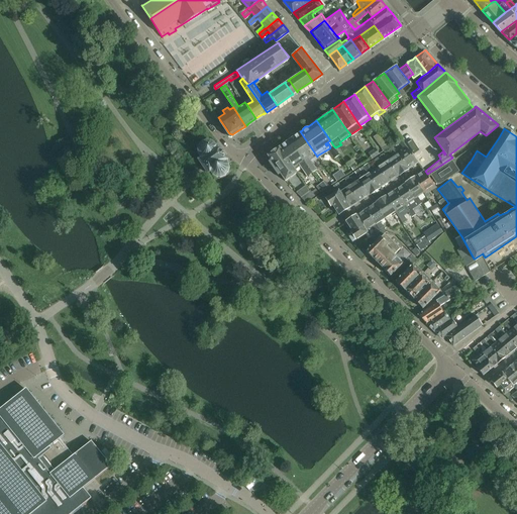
[(317,157),(300,131),(299,132),(289,138),(311,171),(311,170),(313,172),(317,169),(312,161),(317,158),(318,158),(317,156),(317,157)]
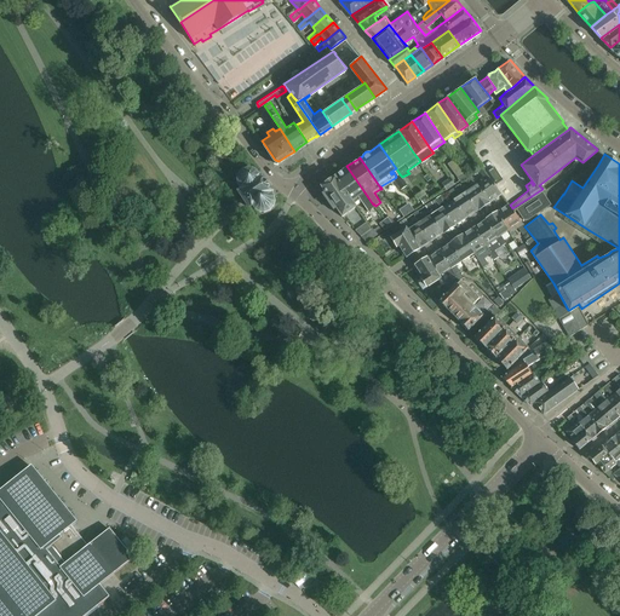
[(504,176),(494,162),(488,166),(498,179),(504,176)]
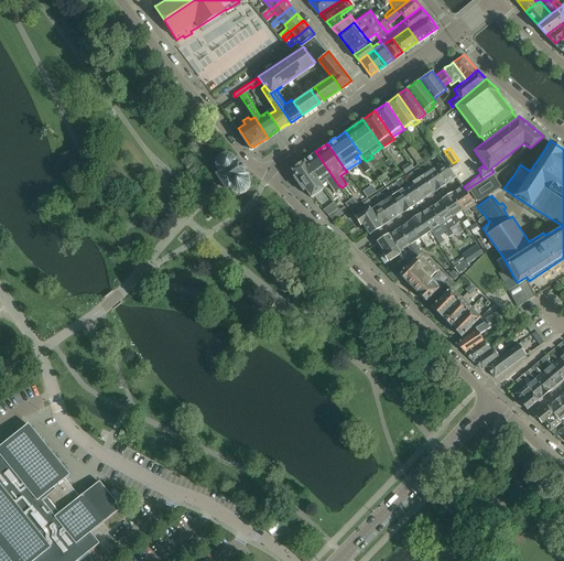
[(441,161),(434,166),(445,182),(456,175),(438,150),(434,153),(441,161)]
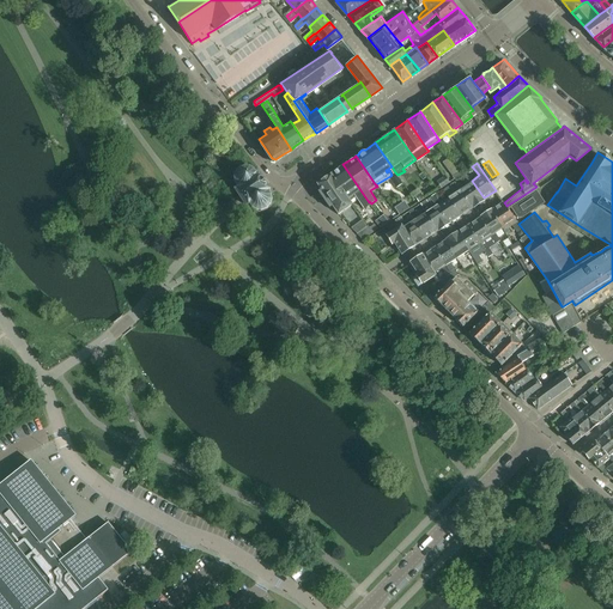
[(343,164),(331,174),(349,200),(356,196),(364,208),(371,203),(369,201),(369,202),(343,164)]
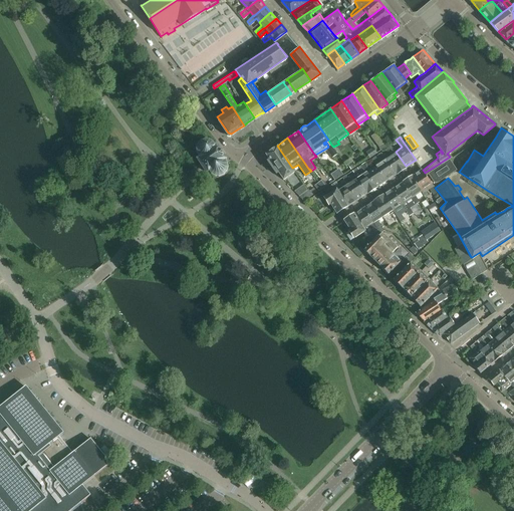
[(211,140),(209,139),(207,139),(205,139),(202,140),(200,141),(198,144),(197,145),(197,147),(197,149),(197,150),(198,153),(200,155),(198,156),(201,161),(204,167),(208,172),(210,170),(212,173),(215,175),(216,175),(218,176),(220,176),(221,175),(223,174),(224,173),(226,172),(227,170),(227,168),(227,165),(227,163),(227,162),(226,161),(225,160),(225,159),(227,158),(217,143),(215,144),(213,142),(211,140)]
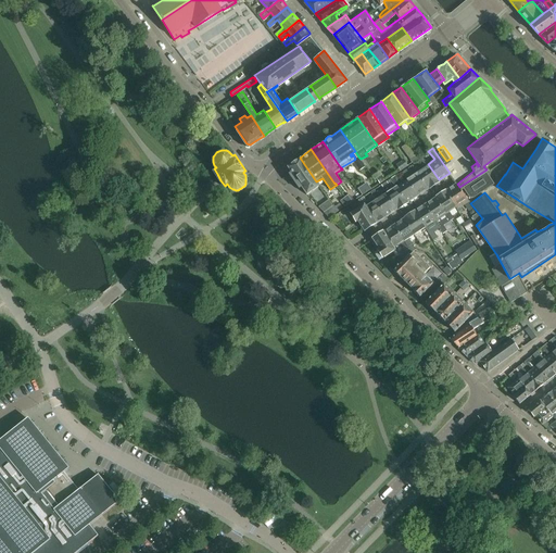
[(425,165),(425,166),(417,171),(428,187),(430,186),(439,180),(439,179),(428,164),(422,155),(418,158),(422,164),(424,163),(425,165)]
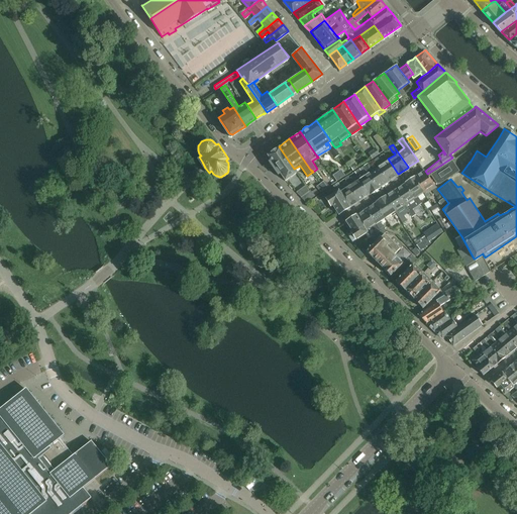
[(330,147),(329,148),(334,156),(338,152),(335,147),(333,145),(330,147)]
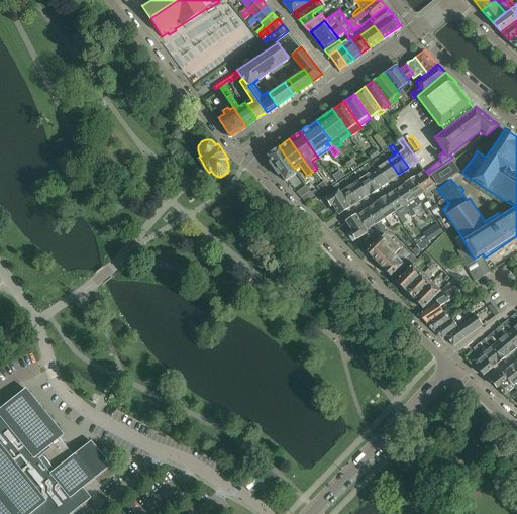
[(294,169),(279,146),(269,153),(269,155),(285,179),(296,171),(294,169)]
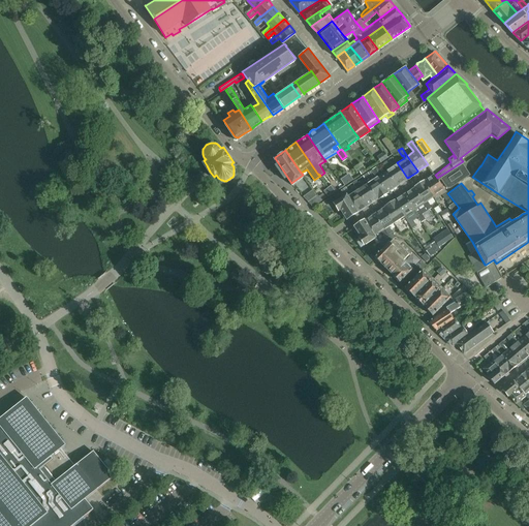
[(387,156),(383,150),(376,154),(380,160),(387,156)]
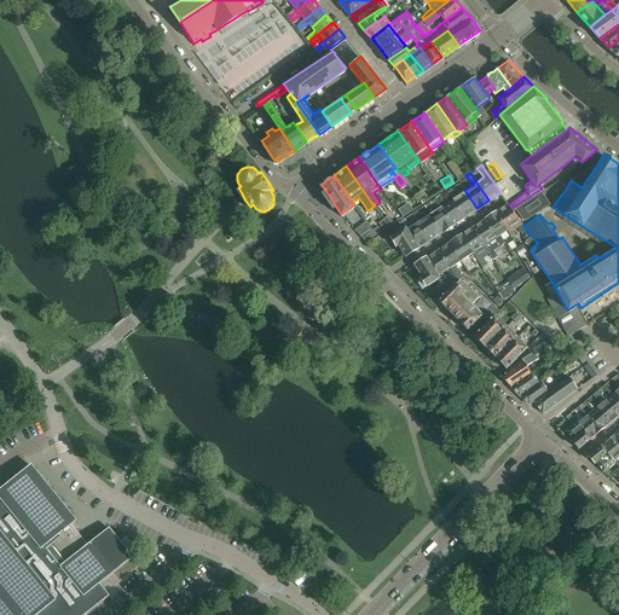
[(476,208),(464,190),(458,195),(452,186),(447,189),(453,197),(464,215),(476,208)]
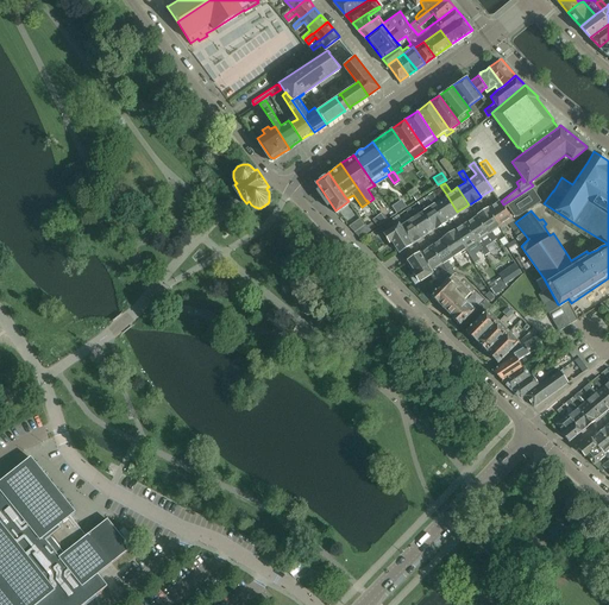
[(533,186),(503,205),(504,206),(508,203),(515,214),(518,214),(541,199),(533,186)]
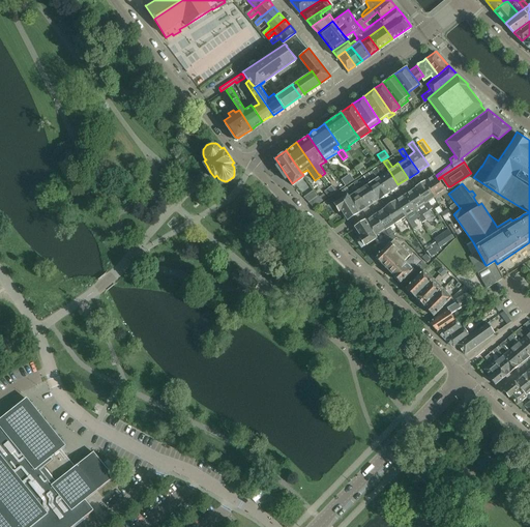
[(364,165),(358,168),(362,173),(367,169),(364,165)]
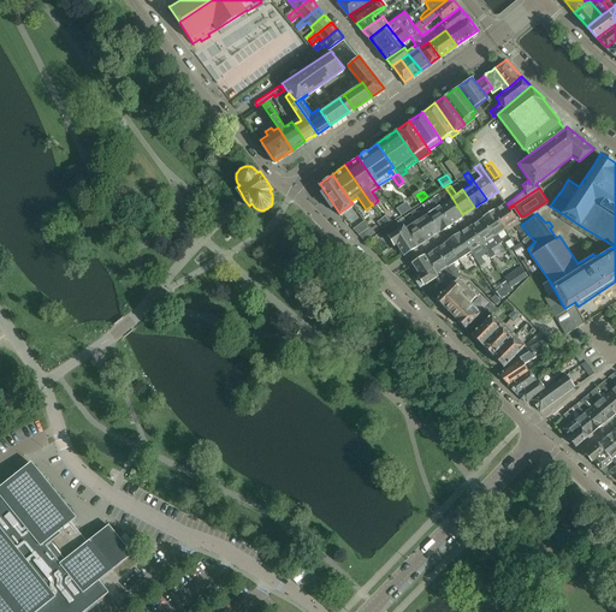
[(451,221),(439,205),(433,196),(428,198),(434,207),(428,212),(439,230),(442,229),(451,221)]
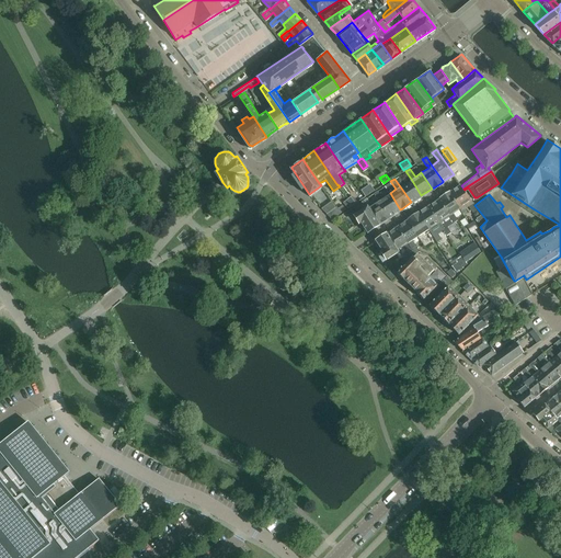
[(411,179),(400,186),(411,202),(421,195),(411,179)]
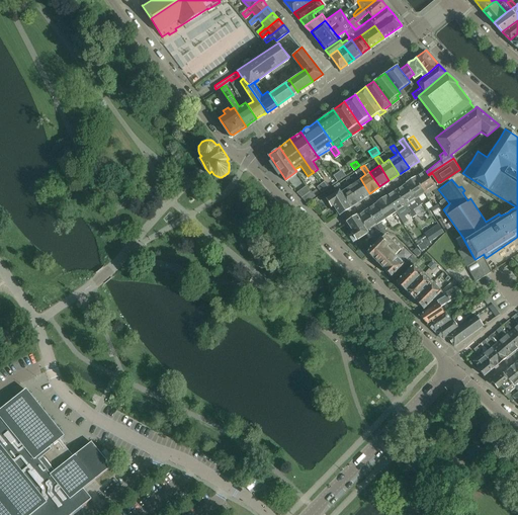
[(341,168),(333,173),(338,179),(345,174),(341,168)]
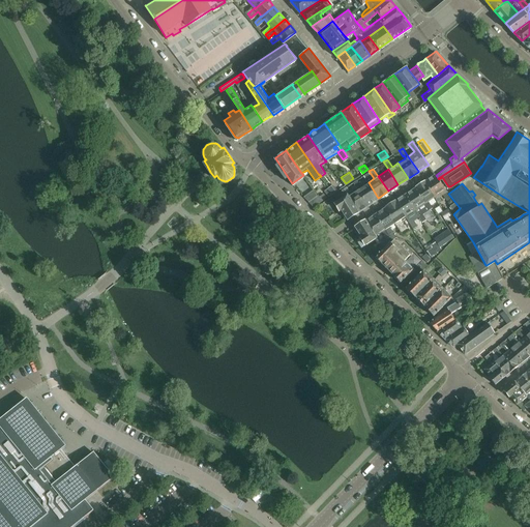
[(435,173),(424,180),(435,196),(438,200),(441,199),(439,197),(447,192),(440,182),(439,179),(438,178),(436,175),(435,173)]
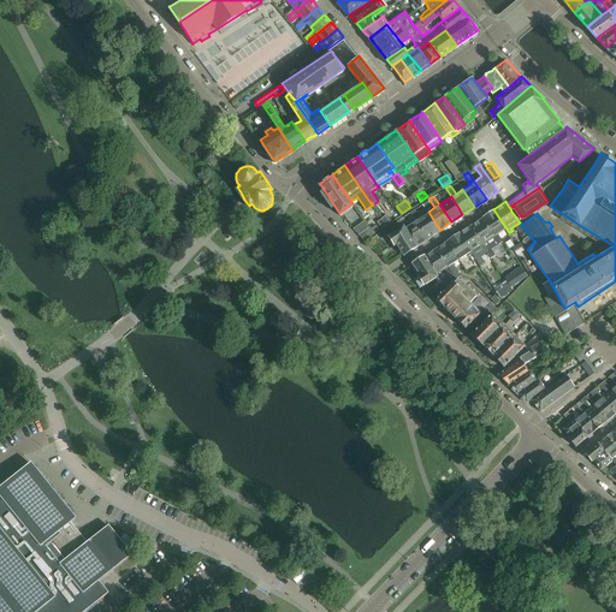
[(439,230),(428,212),(420,217),(414,208),(410,211),(416,220),(428,237),(439,230)]
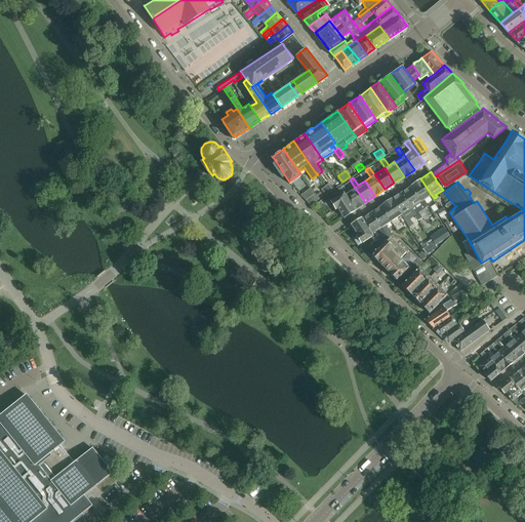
[(431,194),(420,178),(420,177),(412,184),(411,185),(421,201),(425,206),(429,204),(425,199),(431,194)]
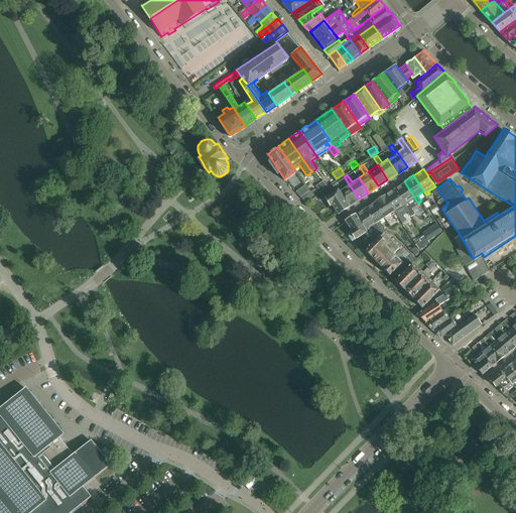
[(324,177),(319,180),(324,186),(329,183),(324,177)]
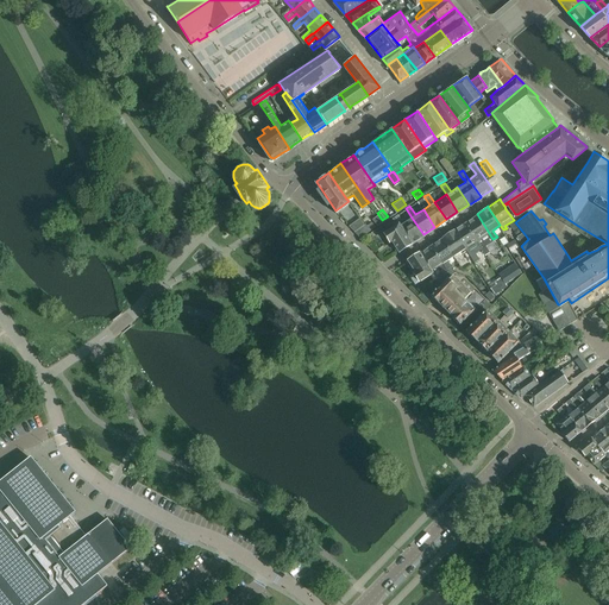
[(382,220),(377,213),(372,216),(377,224),(382,220)]
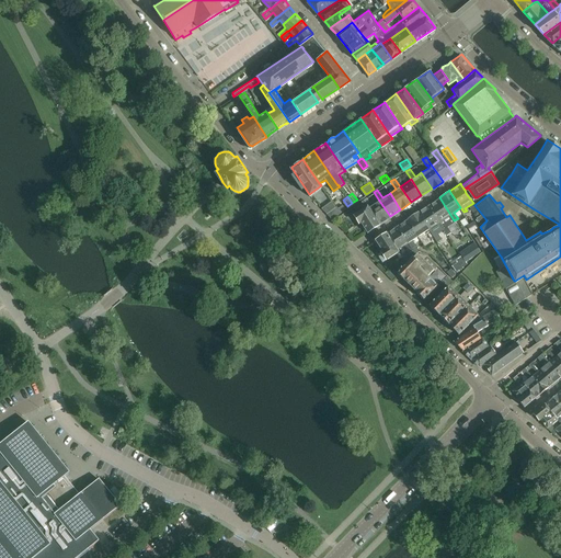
[(379,201),(371,205),(368,200),(366,202),(364,197),(363,198),(367,205),(369,207),(379,223),(390,216),(379,201)]
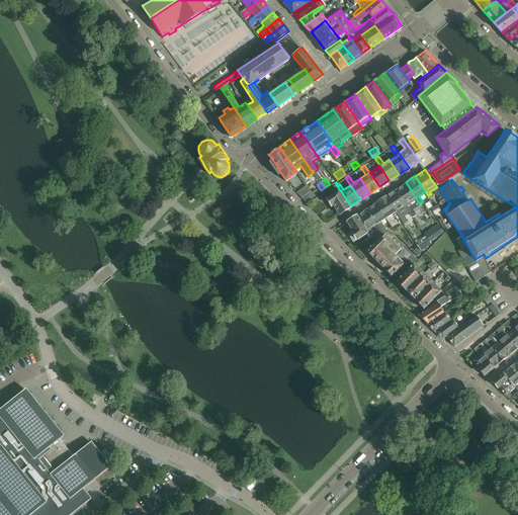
[(416,198),(406,182),(396,188),(406,203),(413,215),(416,212),(413,207),(419,203),(416,198)]
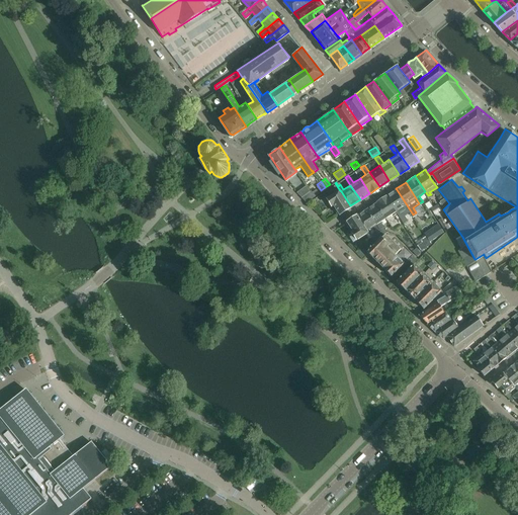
[(339,189),(335,183),(326,189),(328,192),(336,187),(337,190),(327,196),(332,204),(333,203),(335,207),(335,208),(336,211),(338,211),(339,212),(350,205),(341,191),(339,189)]
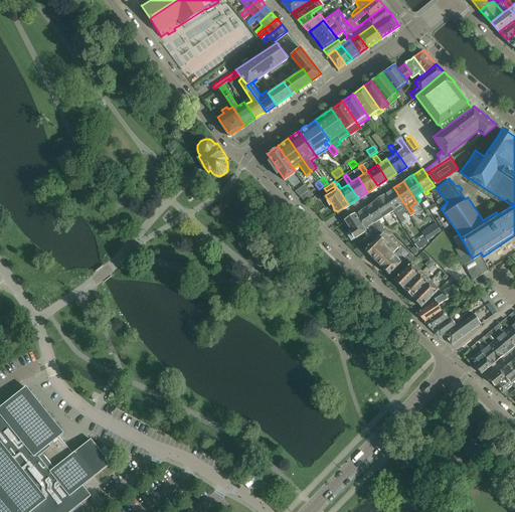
[(300,194),(308,188),(304,183),(295,189),(300,194)]
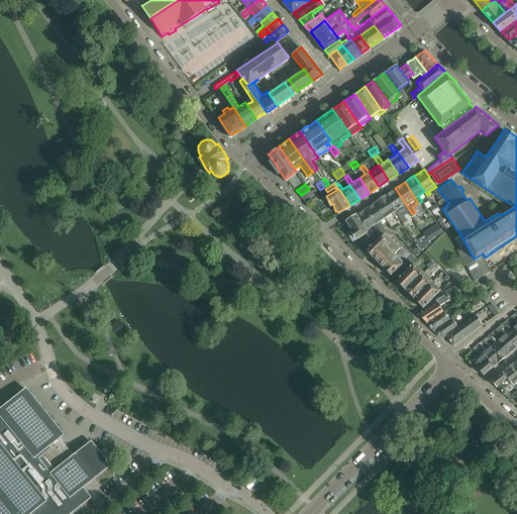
[(310,188),(309,189),(301,195),(306,201),(315,195),(314,194),(311,190),(310,188)]
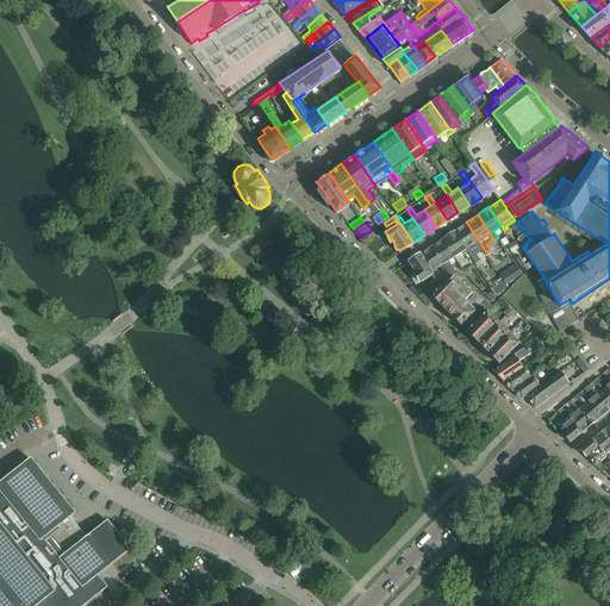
[(478,239),(466,222),(454,230),(466,247),(478,239)]
